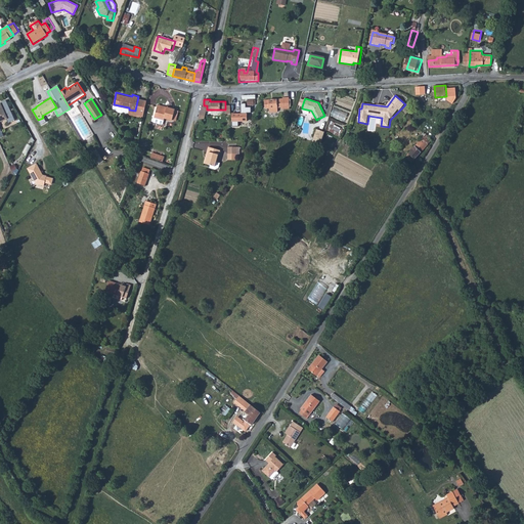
[(284,100),(265,101),(265,110),(269,110),(277,110),(284,108),(290,108),(289,99),(284,99),(284,100)]
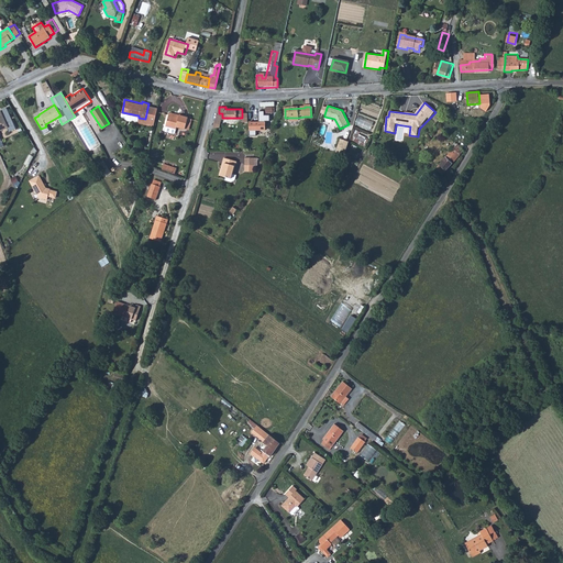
[(15,129),(7,108),(0,110),(0,146),(3,145),(0,138),(0,130),(7,128),(9,132),(15,129)]
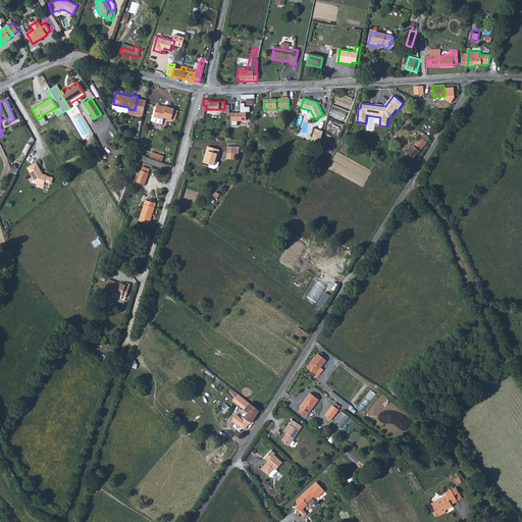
[(241,103),(241,112),(251,112),(251,107),(246,107),(246,103),(241,103)]
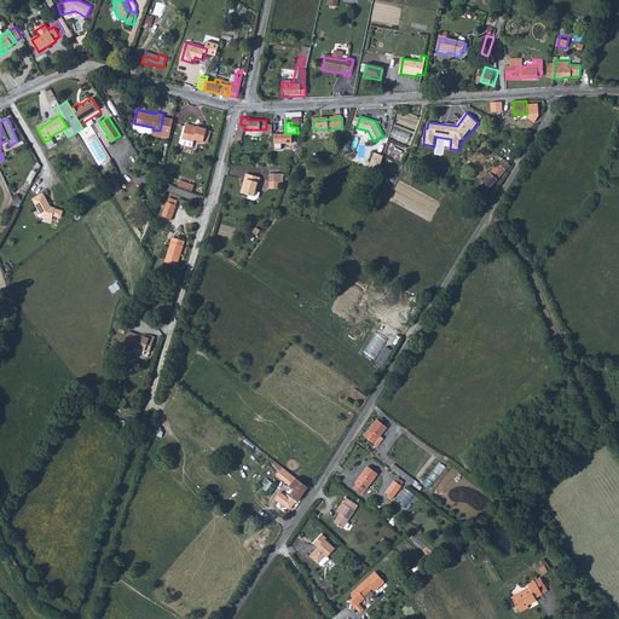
[(185,126),(181,139),(192,142),(194,139),(202,142),(206,129),(197,127),(196,129),(185,126)]
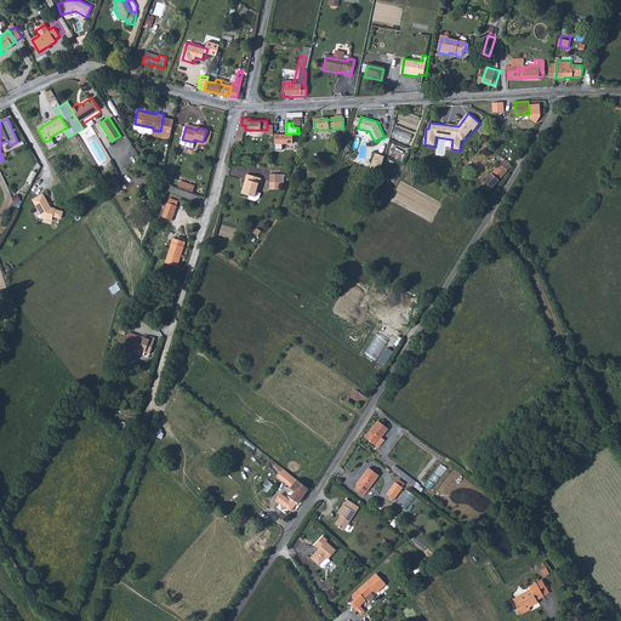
[(295,135),(277,134),(275,148),(284,149),(284,143),(295,143),(295,135)]
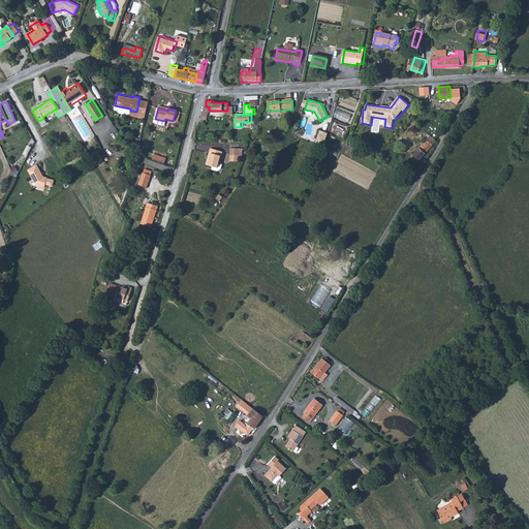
[(252,136),(253,124),(243,123),(242,135),(252,136)]
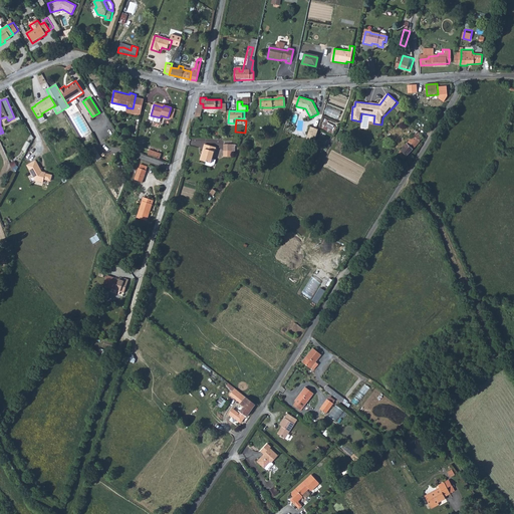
[(317,143),(320,136),(312,132),(309,140),(317,143)]
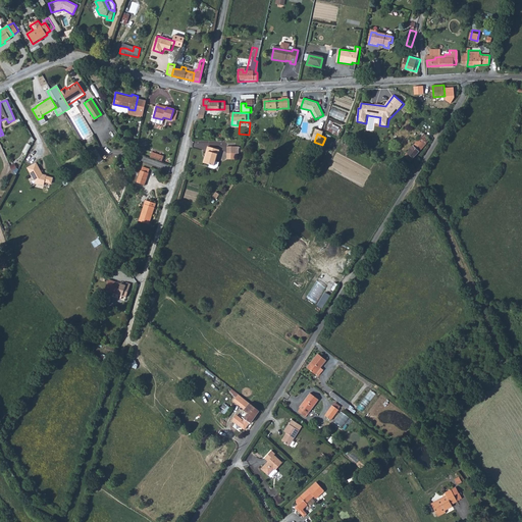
[(426,134),(410,154),(406,158),(413,164),(430,142),(433,139),(426,134)]
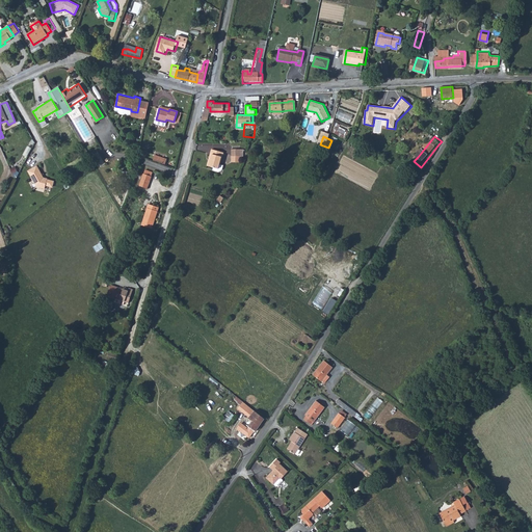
[(223,152),(212,149),(210,154),(212,154),(208,165),(214,167),(213,169),(219,171),(222,169),(223,166),(219,165),(223,152)]
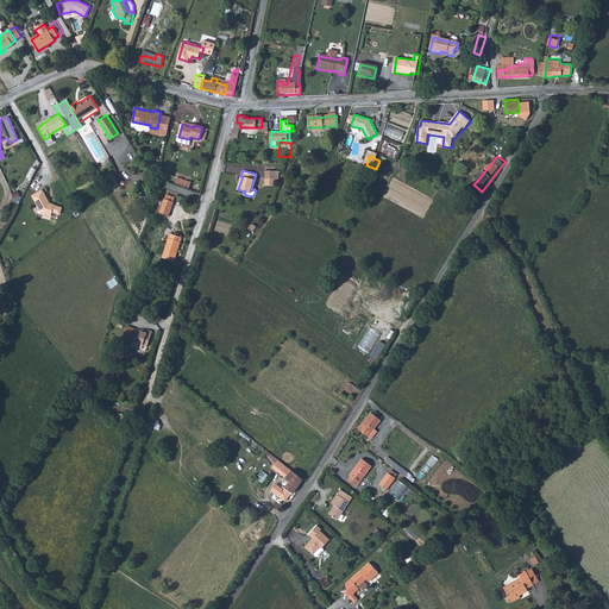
[(179,176),(176,183),(190,188),(193,181),(179,176)]
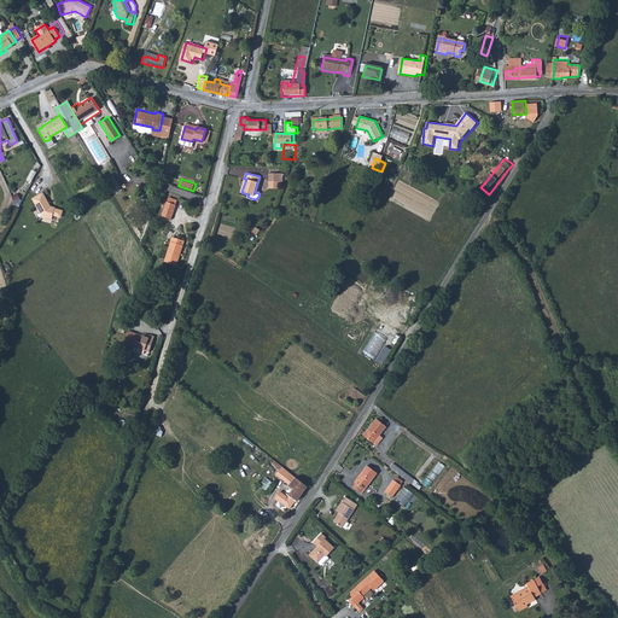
[(50,207),(42,192),(31,198),(41,216),(52,220),(53,216),(60,219),(64,211),(50,207)]
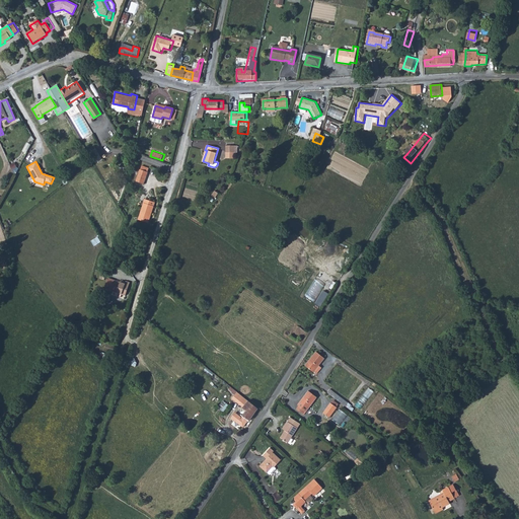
[(147,173),(141,172),(138,183),(144,184),(147,173)]
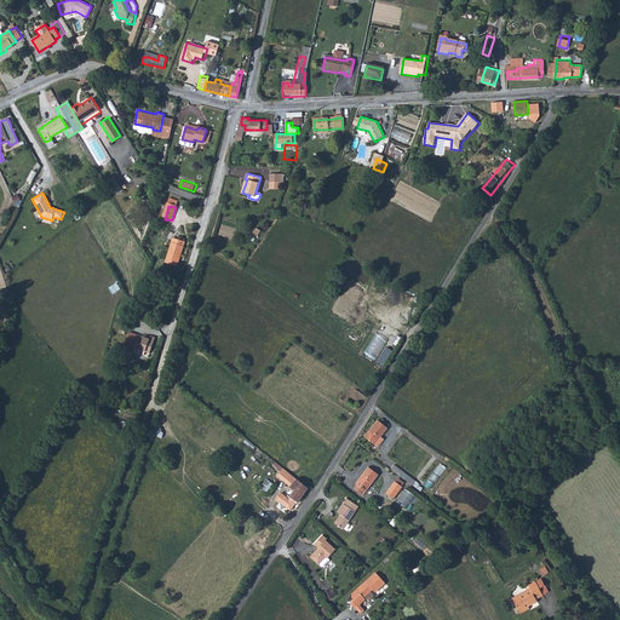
[(177,239),(173,239),(167,263),(177,265),(179,254),(182,254),(184,242),(177,240),(177,239)]
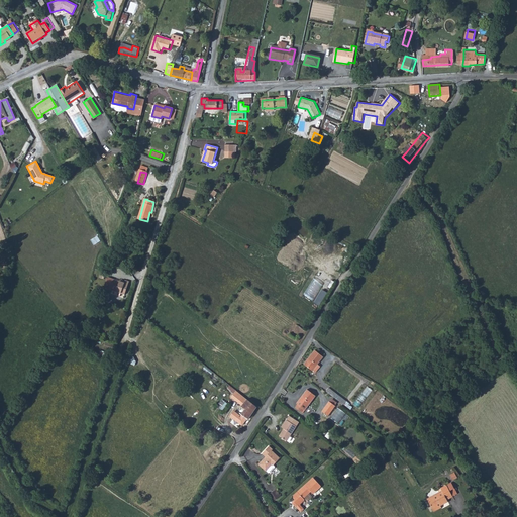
[(95,244),(101,241),(99,236),(92,239),(95,244)]
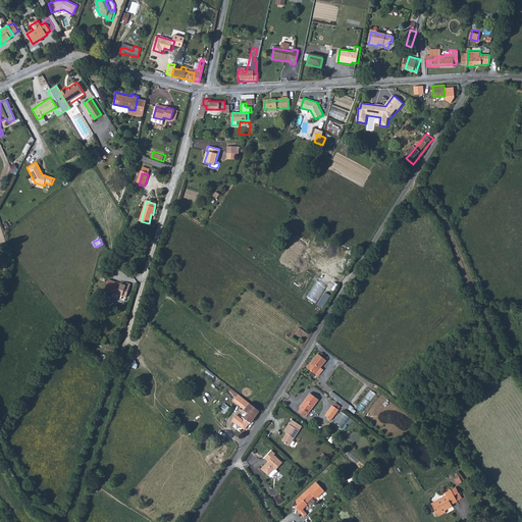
[(113,290),(117,280),(108,277),(105,286),(113,290)]
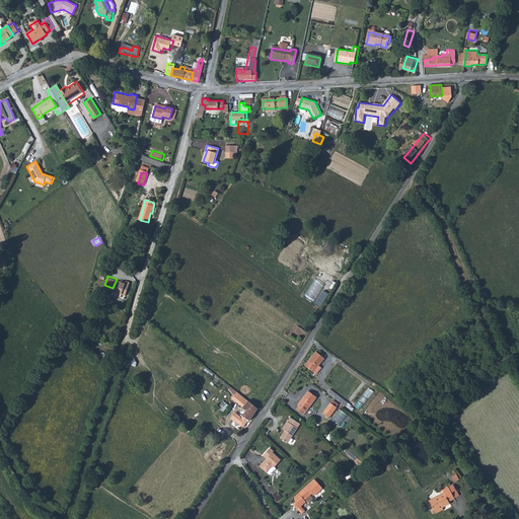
[(120,280),(117,279),(113,288),(112,292),(120,295),(121,292),(126,293),(130,282),(126,280),(125,282),(120,280)]
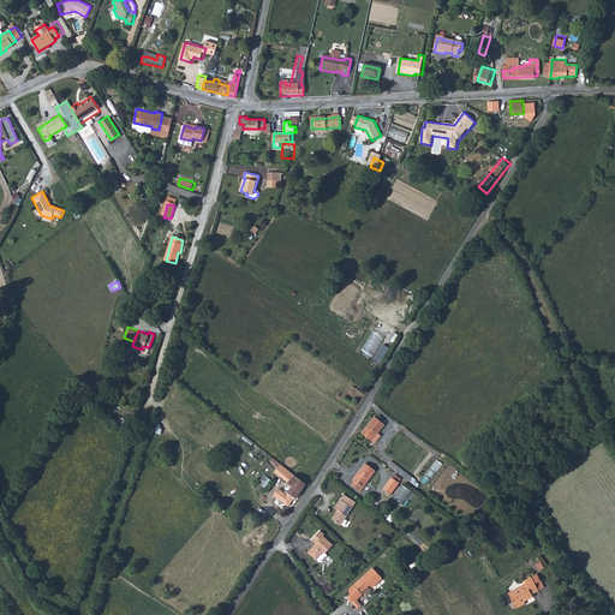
[(372,356),(386,338),(375,330),(363,350),(372,356)]
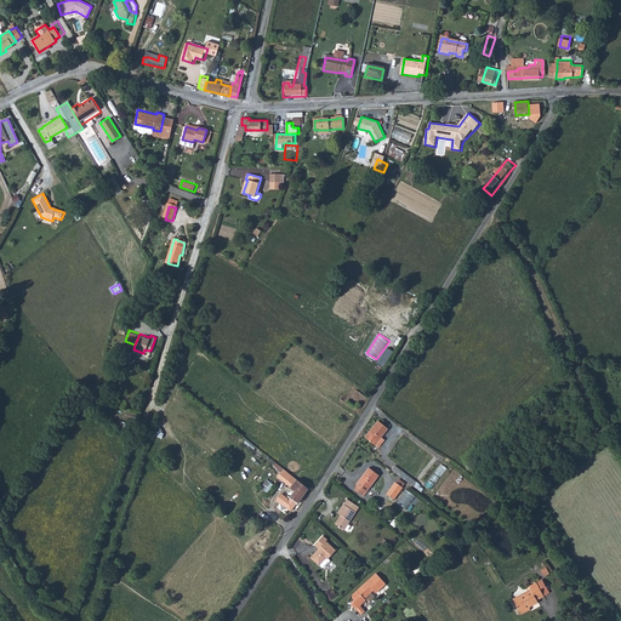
[(363,400),(355,394),(352,399),(358,406),(363,400)]
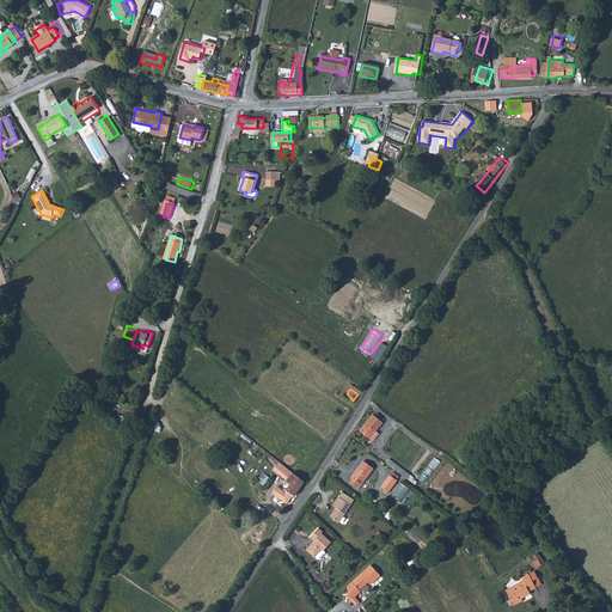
[(373,414),(362,429),(371,436),(383,421),(373,414)]
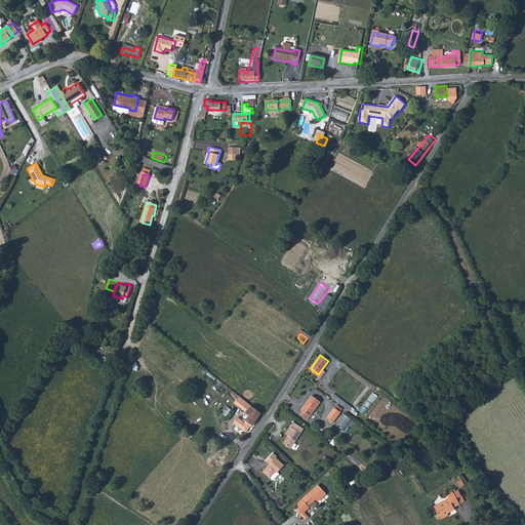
[(374,392),(367,401),(372,405),(379,397),(374,392)]
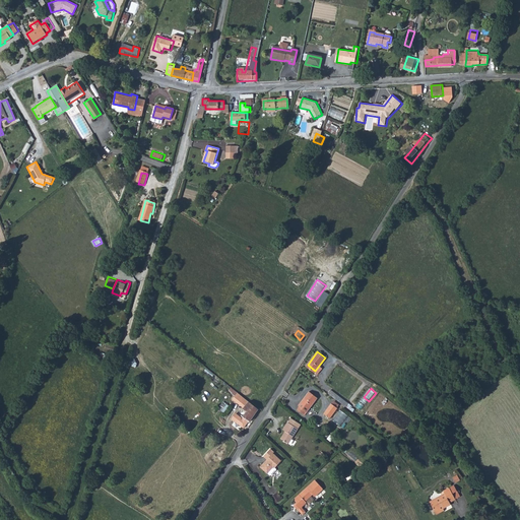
[(350,403),(333,389),(330,393),(347,407),(350,403)]
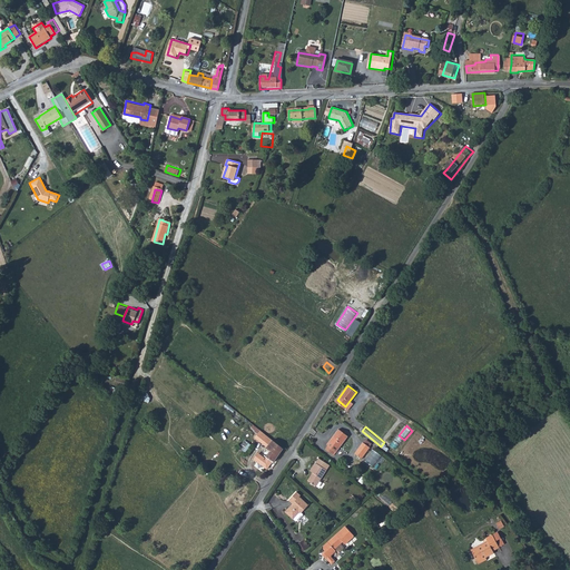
[(341,429),(328,444),(330,445),(327,448),(334,453),(336,450),(337,451),(350,435),(349,435),(341,429)]
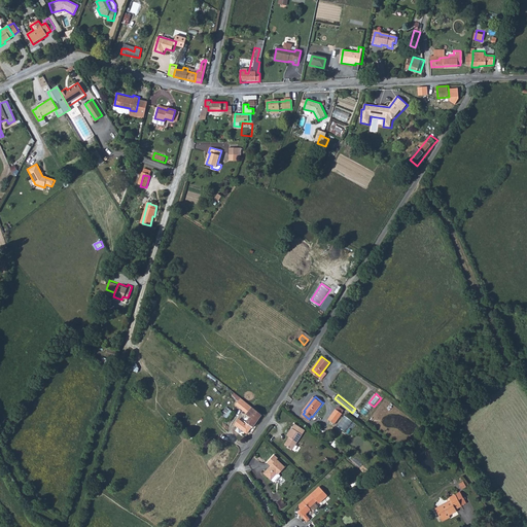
[(265,413),(244,397),(240,403),(250,412),(249,413),(253,416),(247,424),(252,428),(265,413)]
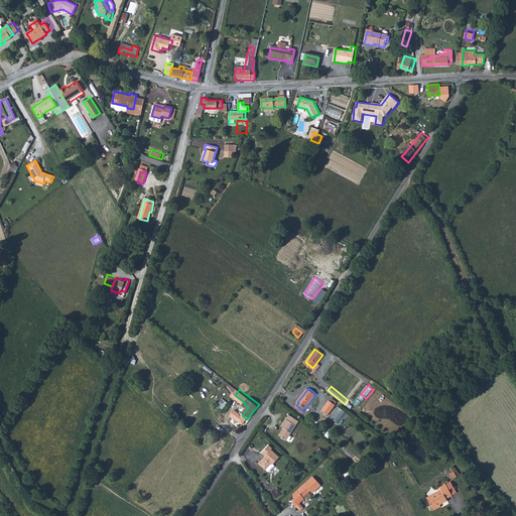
[(355,404),(360,406),(363,399),(358,397),(355,404)]
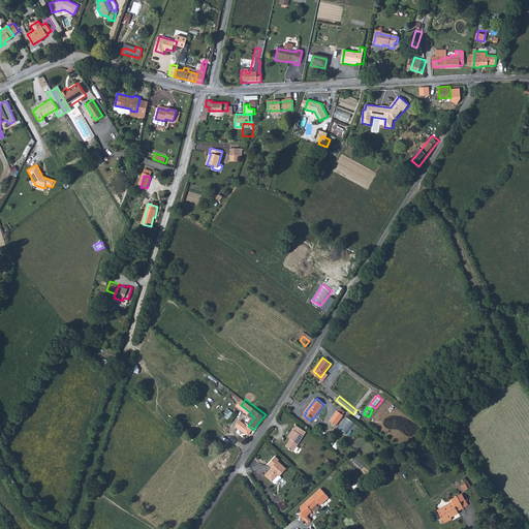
[(345,415),(339,410),(332,419),(338,425),(345,415)]
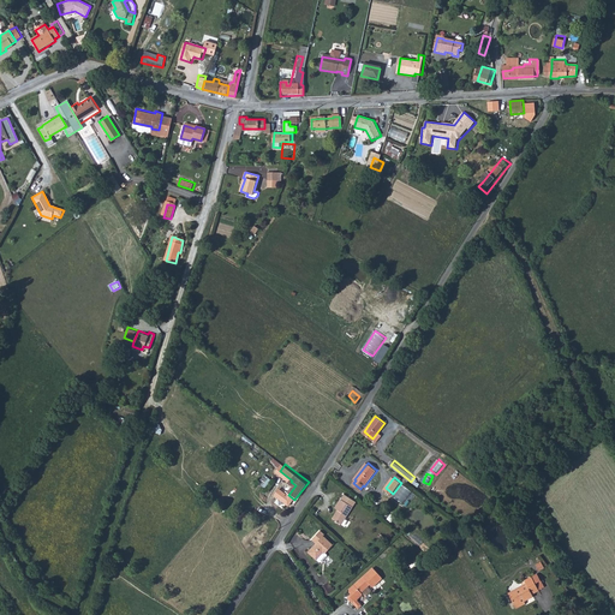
[(394,497),(405,503),(413,490),(402,484),(394,497)]
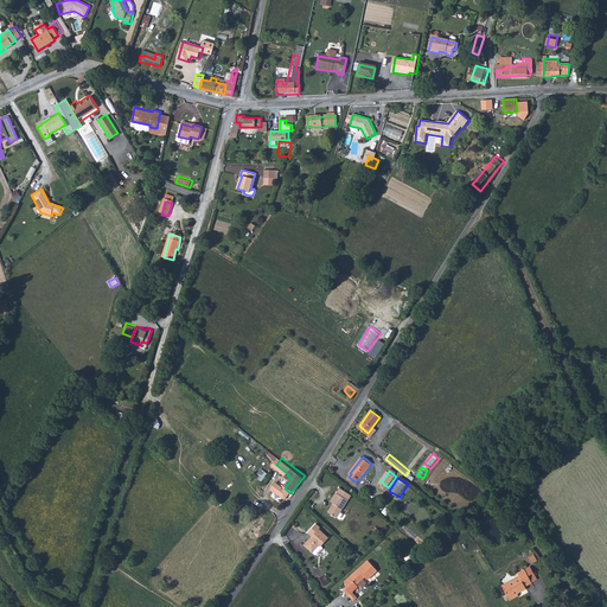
[(343,490),(340,494),(339,493),(333,503),(336,504),(330,513),(339,519),(353,497),(343,490)]
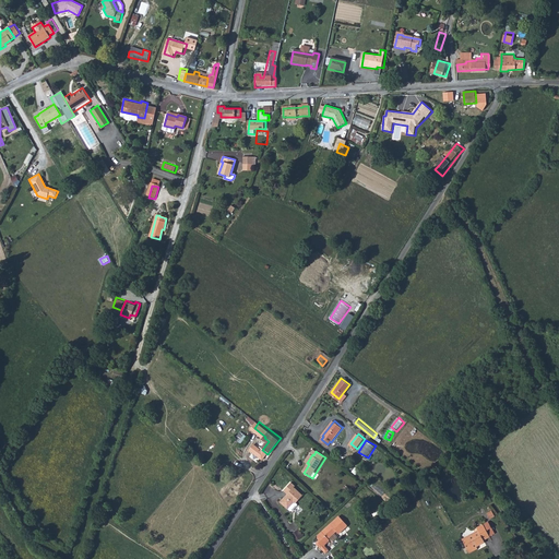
[(295,485),(290,482),(283,489),(286,494),(280,501),(289,511),(296,506),(296,503),(295,502),(302,496),(294,487),(295,485)]
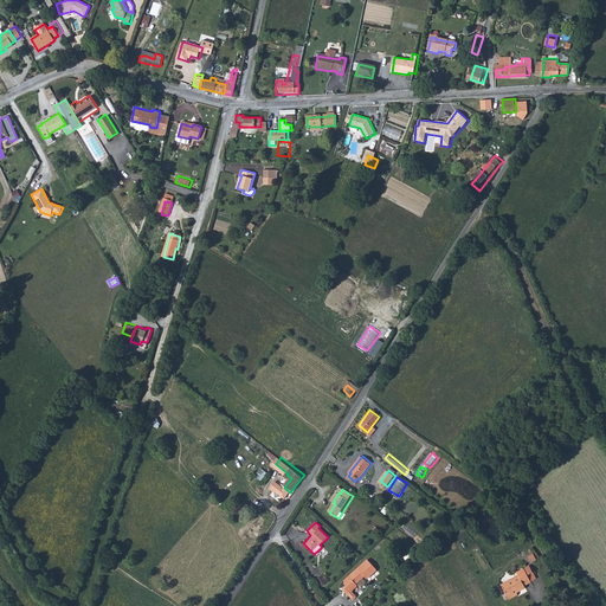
[(346,582),(346,586),(347,588),(345,590),(348,594),(347,595),(353,603),(358,599),(353,594),(353,593),(358,590),(359,588),(358,587),(367,580),(368,582),(369,582),(379,575),(379,574),(372,565),(367,568),(366,567),(346,582)]
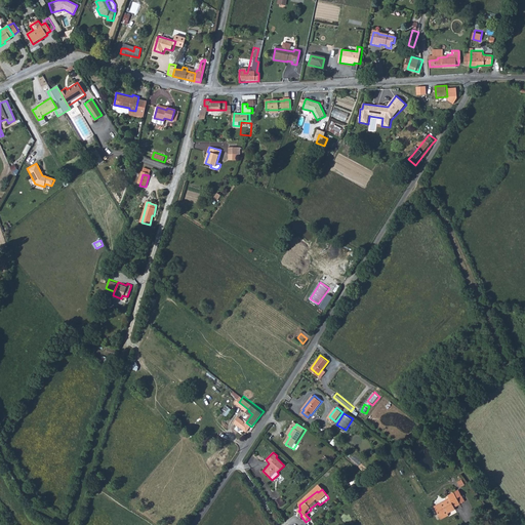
[(451,498),(437,507),(443,517),(449,513),(457,509),(456,508),(462,505),(459,498),(463,495),(461,490),(450,496),(451,498)]
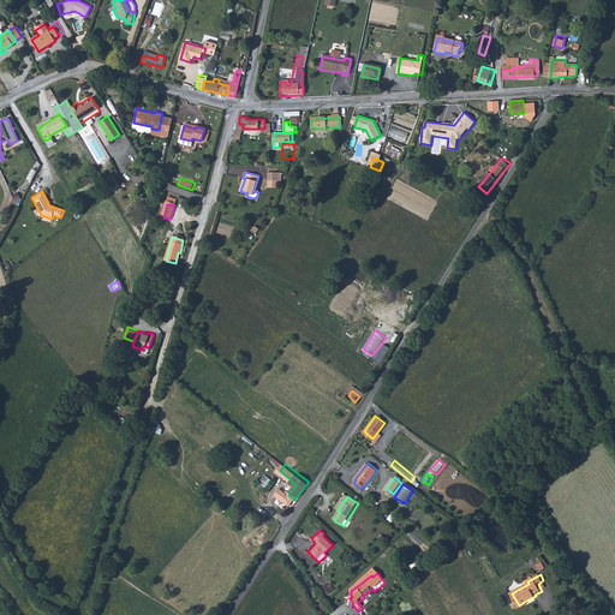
[(543,580),(538,584),(542,591),(548,587),(543,580)]
